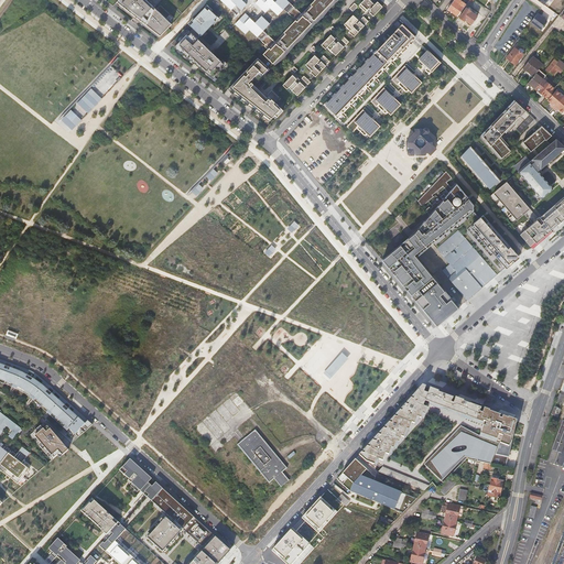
[(147,0),(118,0),(117,2),(161,35),(172,24),(154,8),(149,1),(147,0)]
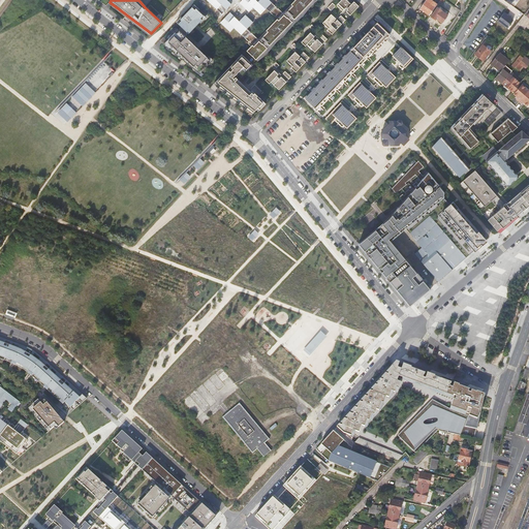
[(207,0),(222,13),(230,4),(226,0),(207,0)]
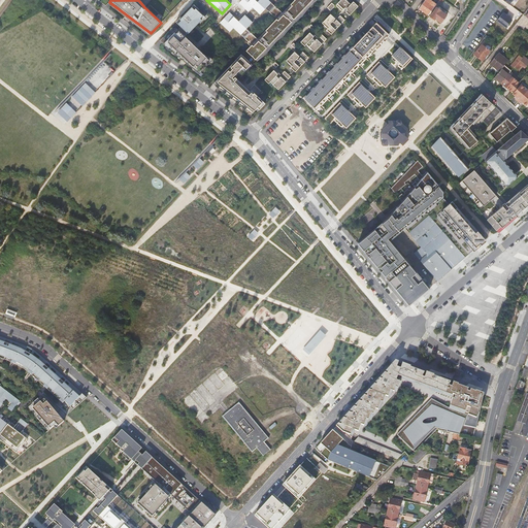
[(270,11),(275,6),(268,0),(259,0),(258,2),(255,0),(241,0),(239,3),(249,12),(253,7),(260,14),(266,8),(270,11)]
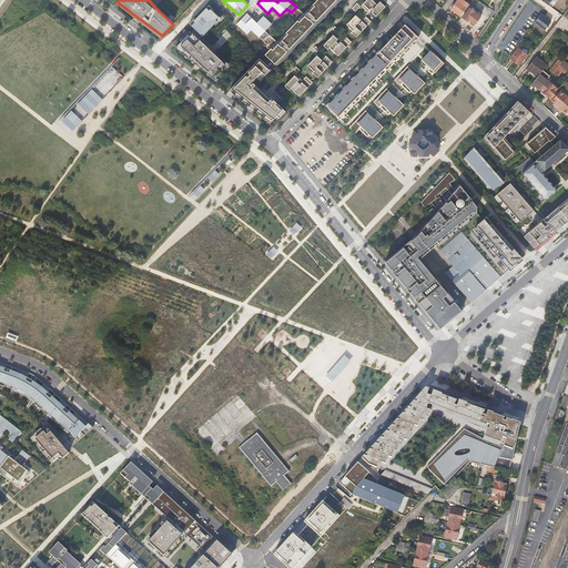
[(336,0),(316,21),(307,13),(305,16),(314,23),(290,49),(281,41),(279,43),(287,52),(275,64),(276,66),(283,60),(290,54),(292,51),(297,44),(305,39),(316,26),(318,23),(325,17),(331,10),(336,3),(340,0),(336,0)]
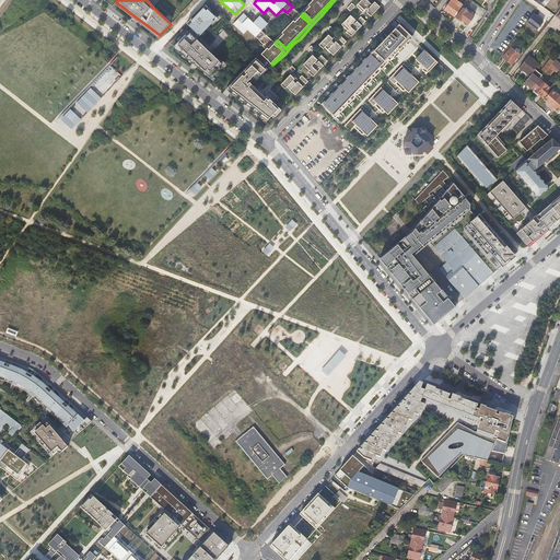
[(331,0),(312,0),(307,4),(310,7),(303,13),(312,21),(331,0)]
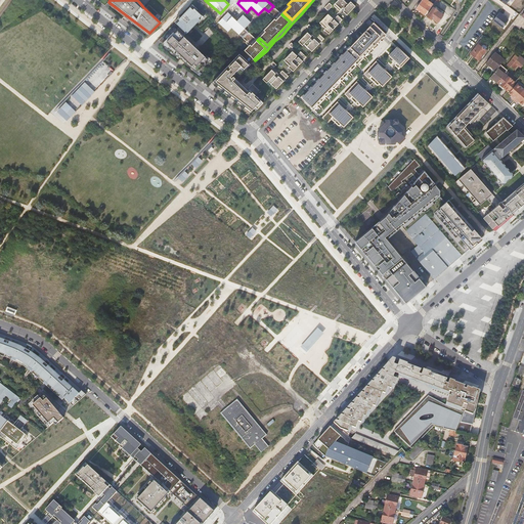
[(348,4),(343,0),(338,0),(334,5),(340,11),(343,8),(345,9),(343,11),(347,15),(355,6),(351,1),(348,4)]
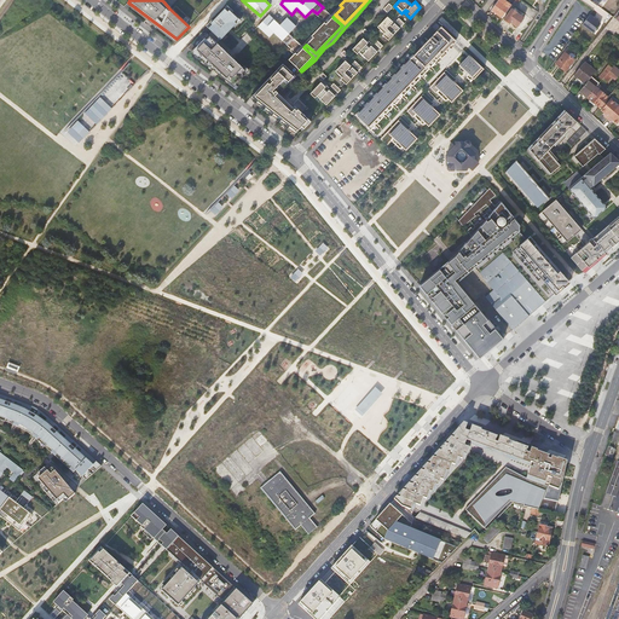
[(498,0),(492,10),(503,18),(512,5),(504,0),(498,0)]
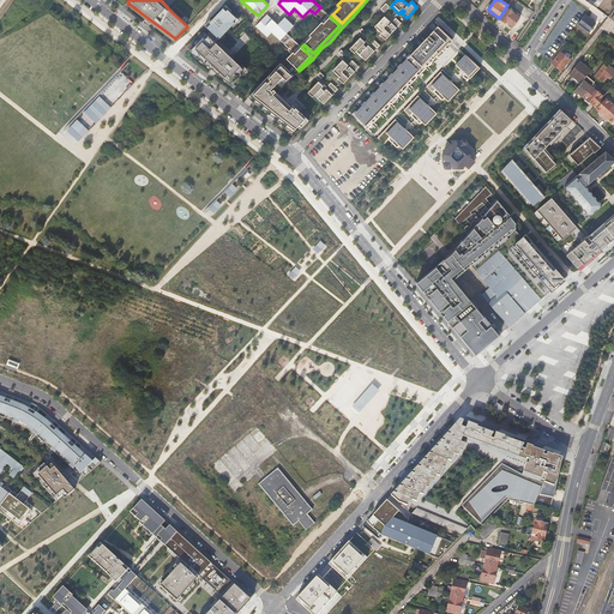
[(234,83),(247,65),(217,42),(239,19),(224,6),(205,26),(210,30),(208,34),(203,30),(186,47),(211,67),(212,66),(218,71),(217,73),(227,80),(229,78),(234,83)]
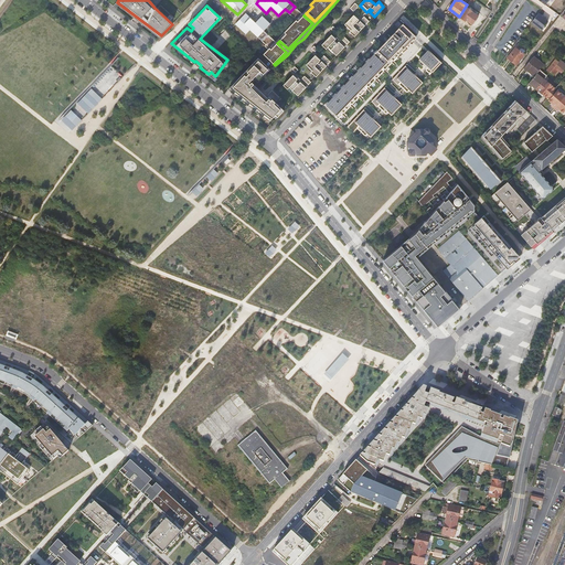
[(304,16),(295,7),(289,12),(288,13),(292,17),(291,18),(295,22),(283,35),(284,36),(279,41),(288,49),(312,23),(304,16)]
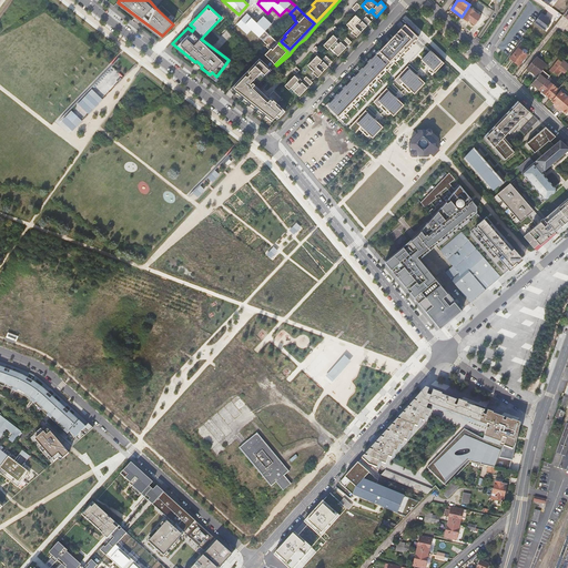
[(475,24),(482,17),(475,12),(476,11),(470,8),(463,18),(468,21),(469,20),(475,24)]
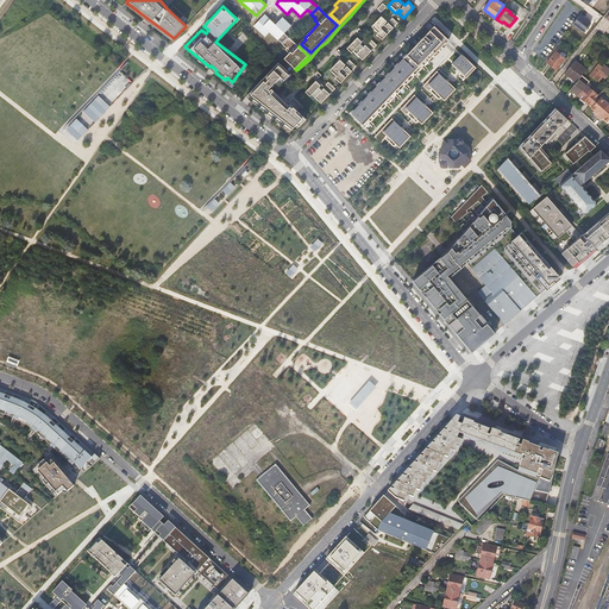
[(282,44),(289,37),(284,33),(292,26),(282,18),(275,25),(265,16),(255,26),(265,36),(270,32),(282,44)]
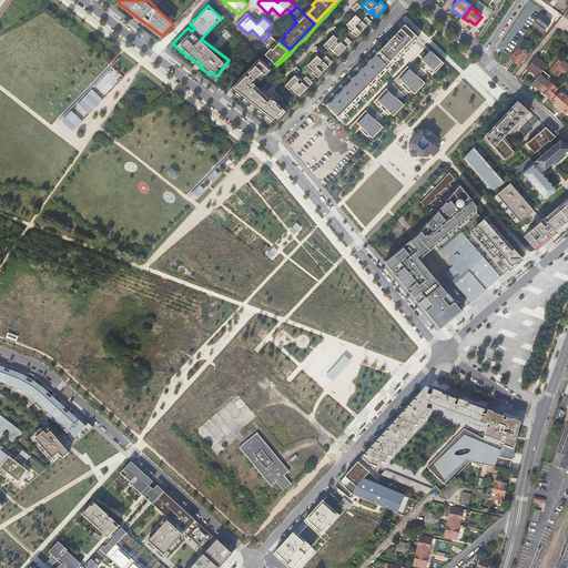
[(352,32),(356,37),(367,26),(362,21),(359,24),(358,23),(359,21),(354,17),(346,24),(353,30),(352,32)]
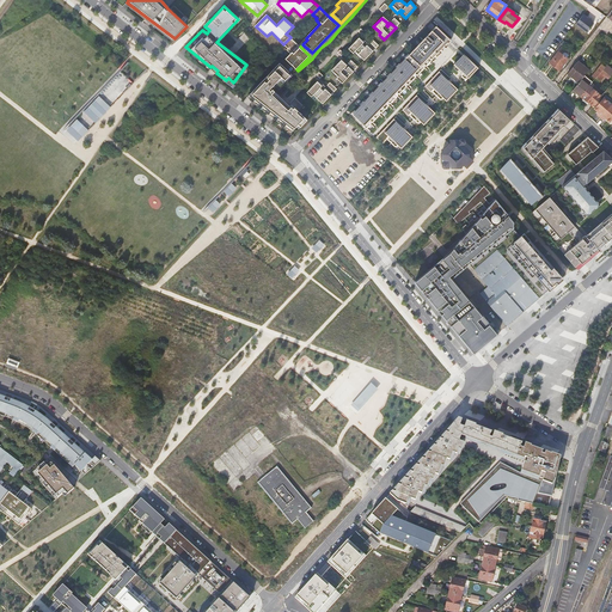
[(583,20),(581,18),(573,29),(583,38),(588,31),(580,24),(583,20)]
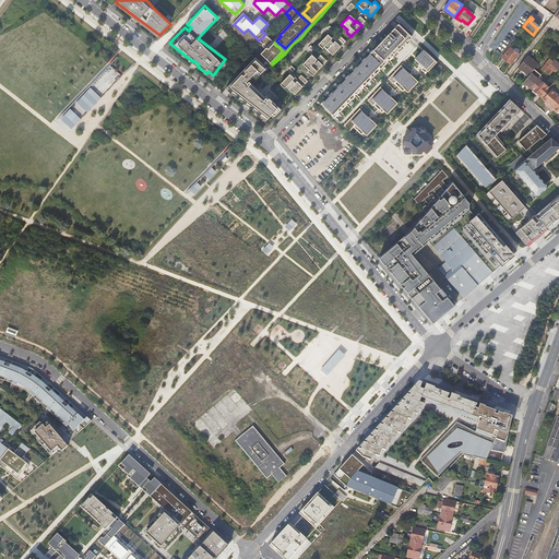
[(482,36),(490,23),(486,21),(477,34),(482,36)]
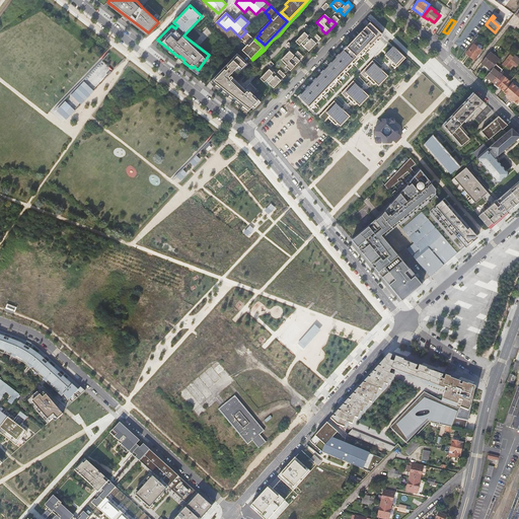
[(305,90),(299,96),(309,106),(365,49),(380,32),(370,22),(357,35),(354,32),(350,35),(354,40),(346,48),(342,44),(339,48),(343,51),(339,56),(335,52),(331,55),(336,59),(330,64),(326,60),(323,63),(327,67),(323,71),(319,68),(316,71),(319,75),(315,79),(311,76),(308,79),(312,82),(308,87),(304,83),(301,87),(305,90)]
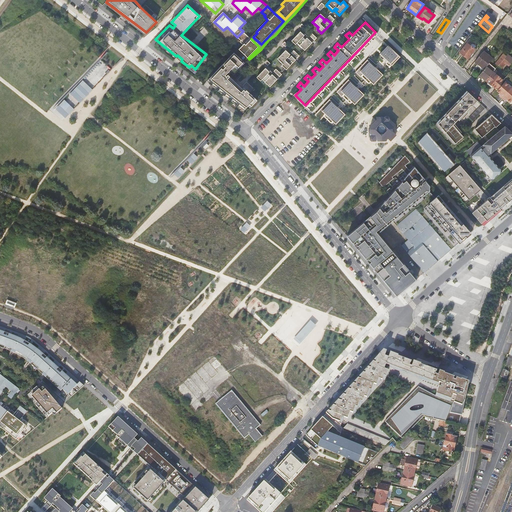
[(251,39),(243,31),(237,37),(241,41),(240,42),(243,45),(239,49),(248,58),(259,47),(251,39)]
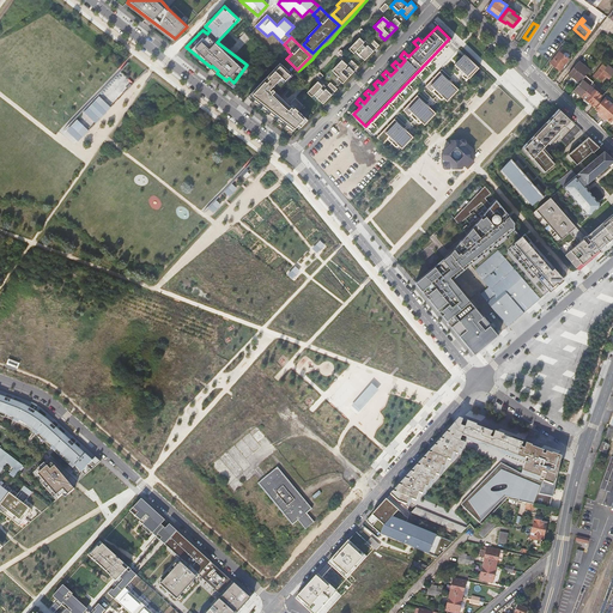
[(359,37),(350,49),(354,54),(356,52),(365,60),(374,52),(368,46),(365,48),(362,44),(364,42),(359,37)]
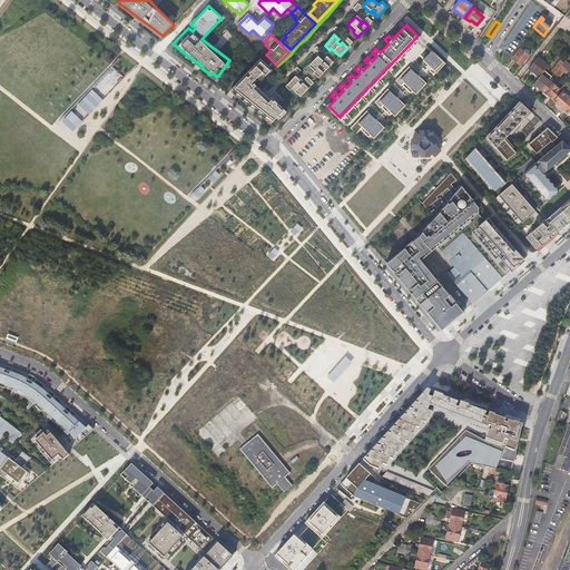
[(418,36),(401,53),(402,56),(420,38),(418,36)]
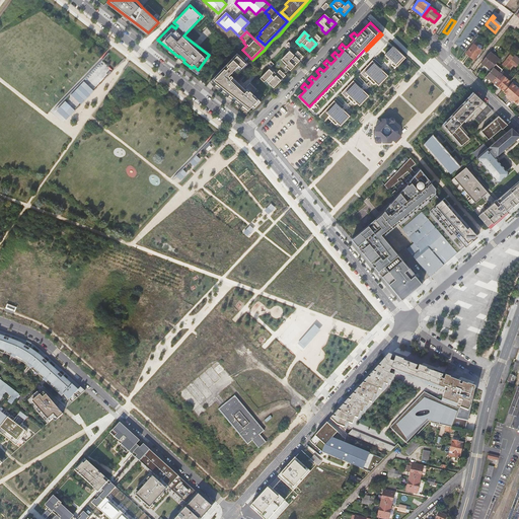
[(480,50),(474,45),(473,45),(466,54),(474,60),(482,51),(480,50)]
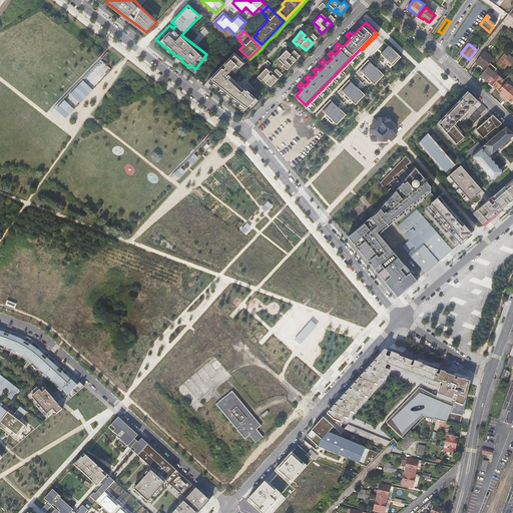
[(389,45),(381,54),(393,66),(402,57),(389,45)]
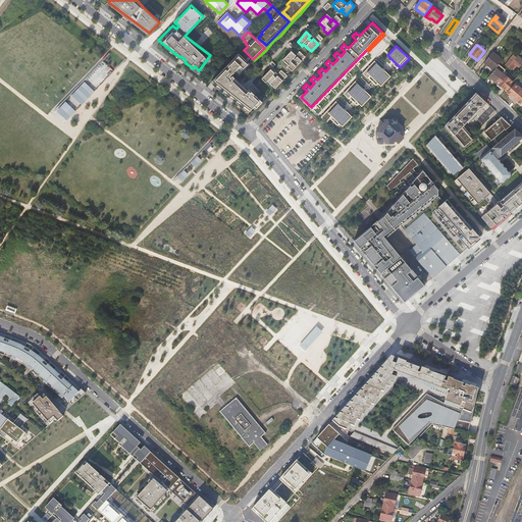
[(484,63),(493,70),(496,67),(506,56),(498,50),(494,54),(492,53),(484,63)]
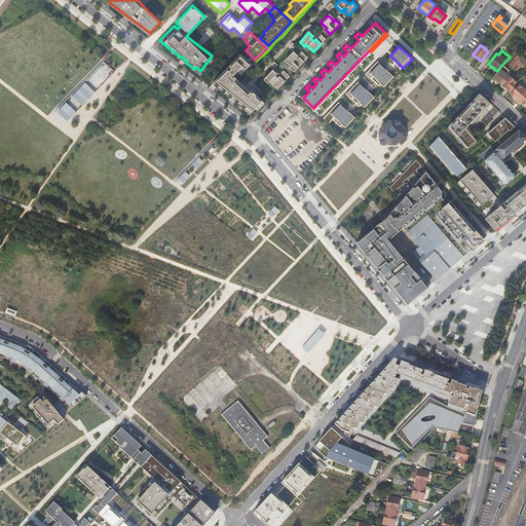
[(290,68),(294,72),(304,62),(299,58),(297,60),(296,59),(297,58),(293,52),(285,61),(291,66),(290,68)]
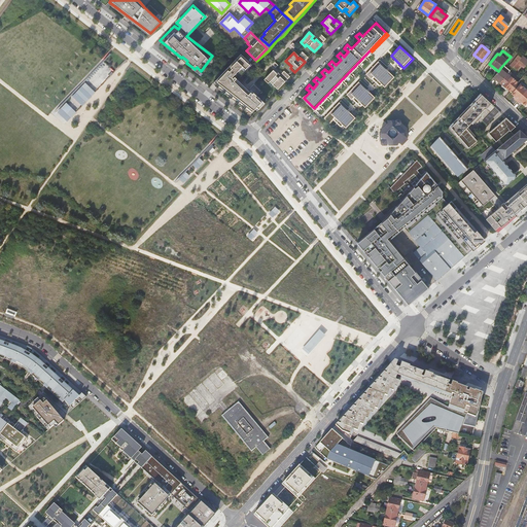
[(241,55),(214,82),(232,96),(238,101),(252,111),(256,107),(259,109),(265,103),(251,90),(250,91),(235,77),(238,74),(239,76),(243,72),(241,69),(243,67),(246,69),(250,65),(248,63),(249,62),(241,55)]
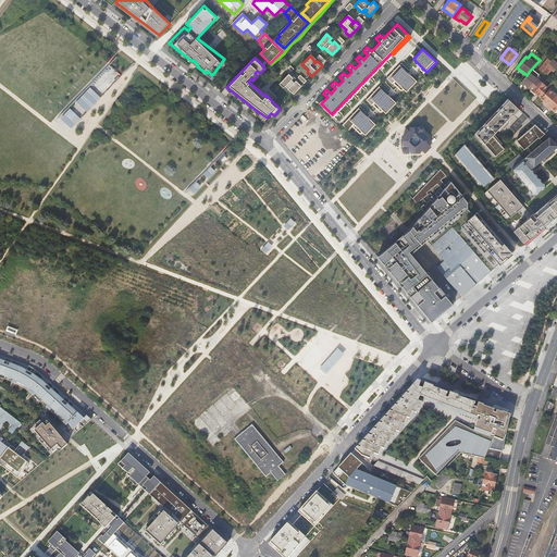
[(556,67),(549,61),(546,65),(541,72),(545,75),(548,71),(552,74),(556,67)]
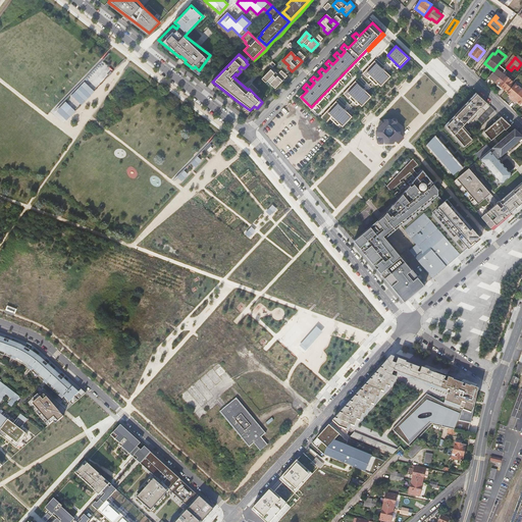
[(381,87),(390,76),(374,60),(362,73),(368,79),(371,76),(381,87)]
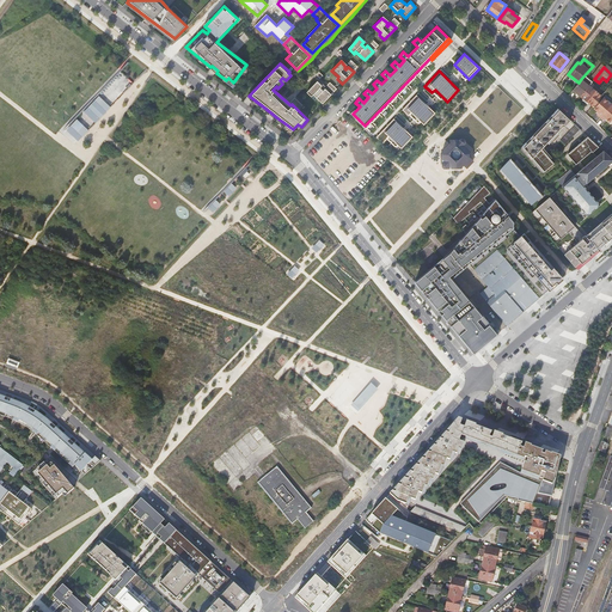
[(573,90),(581,96),(589,86),(581,79),(579,83),(573,90)]
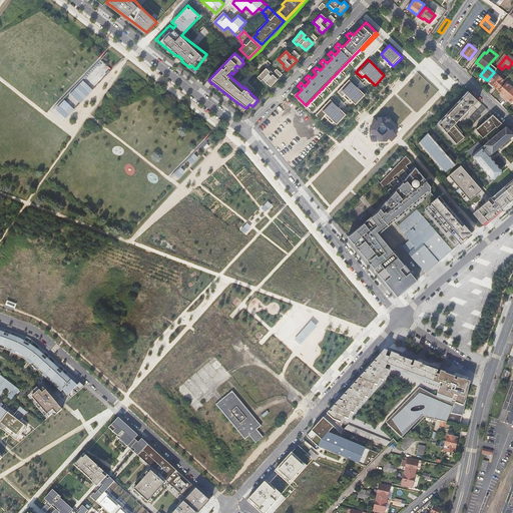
[(266,68),(258,77),(262,81),(263,80),(271,87),(278,79),(273,74),(271,76),(269,74),(270,72),(266,68)]
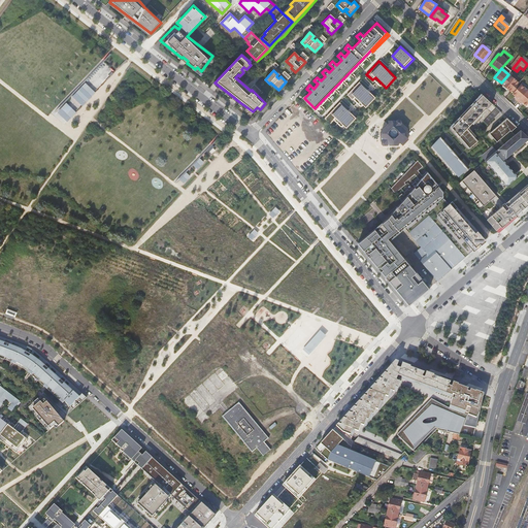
[(519,83),(508,74),(501,83),(512,92),(513,91),(518,85),(519,83)]
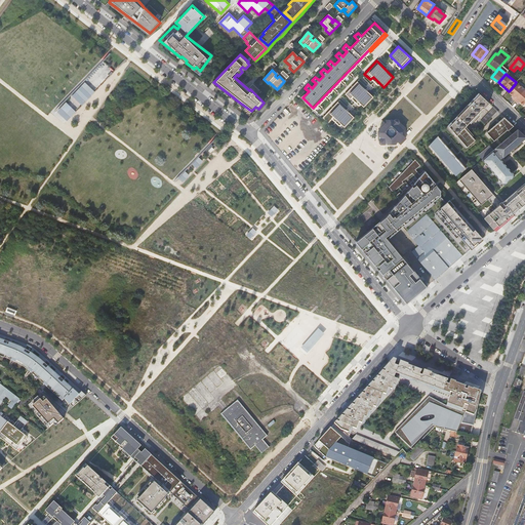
[(364,108),(373,97),(358,81),(346,94),(351,99),(354,97),(364,108)]
